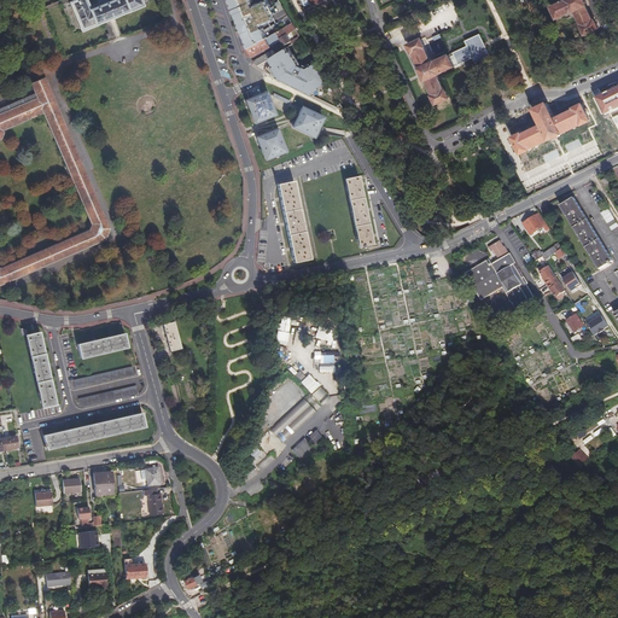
[(81,29),(82,30),(98,24),(97,23),(127,11),(128,12),(143,6),(143,5),(149,3),(147,0),(111,0),(91,9),(87,0),(73,0),(63,5),(75,33),(81,29)]
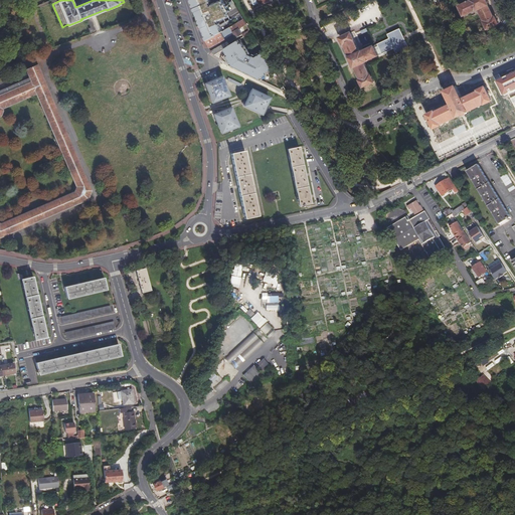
[(271,0),(270,0),(248,0),(252,9),(264,3),(265,3),(271,0)]
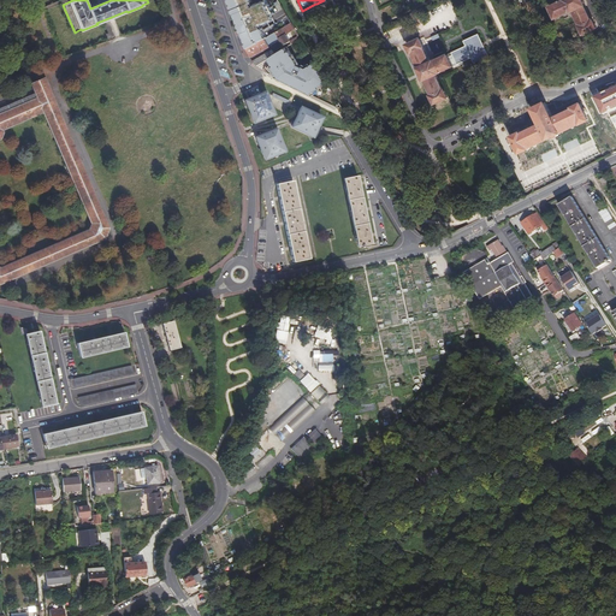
[(581,0),(562,0),(549,6),(555,17),(568,11),(572,10),(579,24),(579,25),(582,33),(594,27),(591,19),(590,19),(582,5),(584,4),(581,0)]
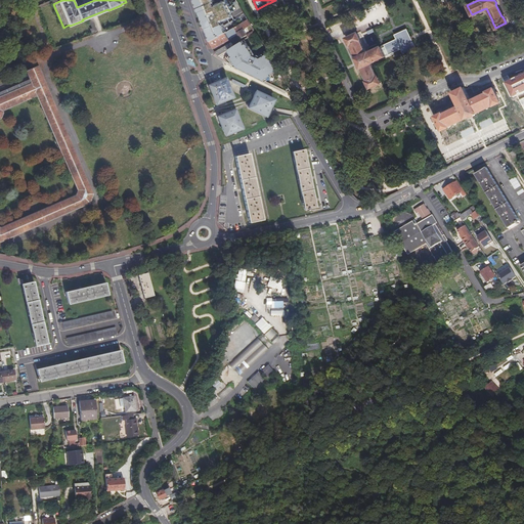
[(90,29),(92,34),(98,32),(92,18),(88,20),(92,28),(90,29)]
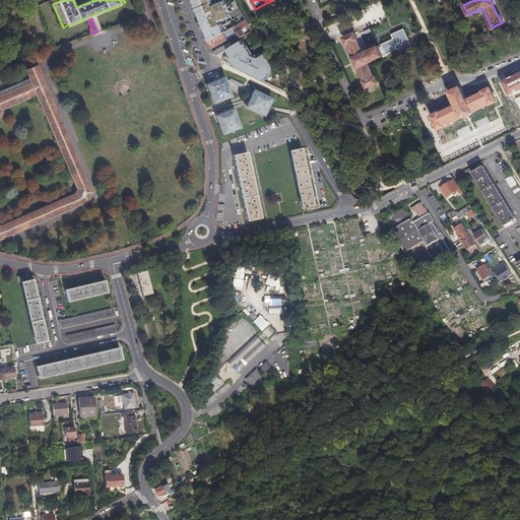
[(237,24),(240,28),(248,24),(246,20),(238,24),(237,24)]
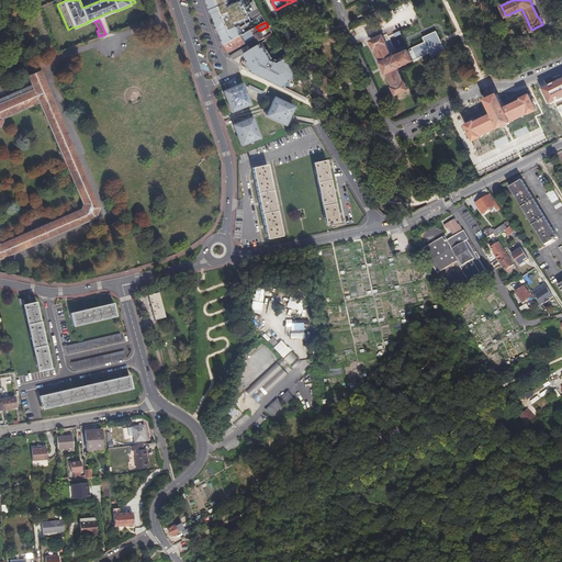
[(256,26),(248,31),(249,33),(251,32),(254,35),(257,42),(262,38),(263,41),(273,35),(272,33),(262,37),(259,31),(256,26)]
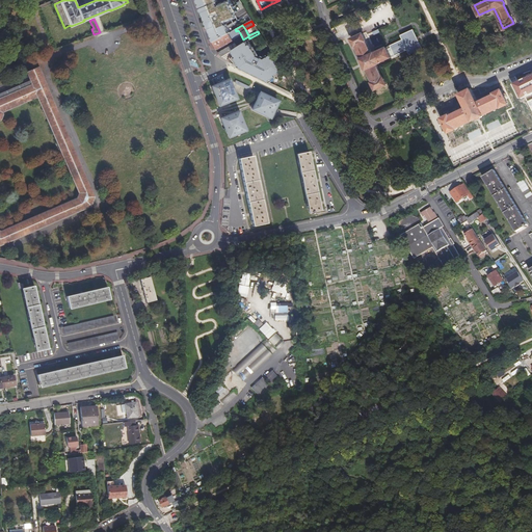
[(372,81),(372,82),(375,89),(386,84),(382,77),(381,77),(376,64),(379,62),(379,61),(406,49),(408,54),(421,48),(413,29),(400,35),(402,40),(390,45),(390,47),(387,48),(386,48),(375,53),(374,52),(371,54),(365,42),(365,41),(362,33),(351,38),(354,46),(355,46),(362,58),(361,58),(366,69),(367,69),(372,81)]
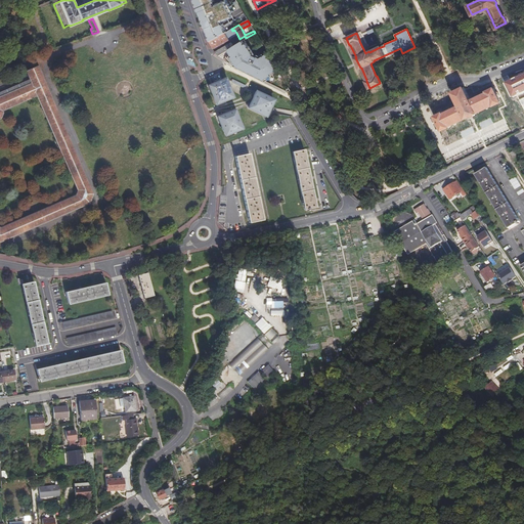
[(230,30),(225,32),(229,39),(233,36),(233,35),(230,30)]
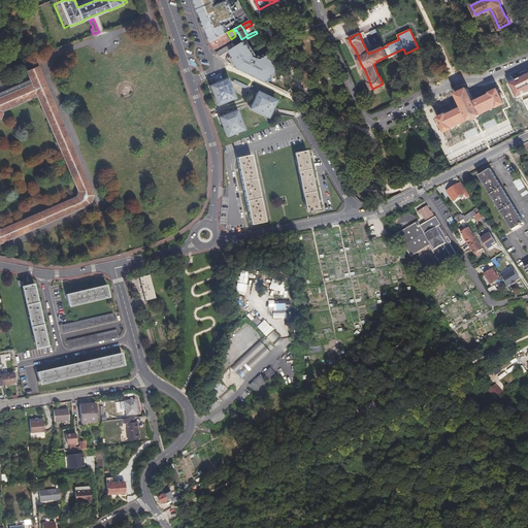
[(375,43),(376,45),(381,44),(375,30),(366,34),(371,44),(375,43)]
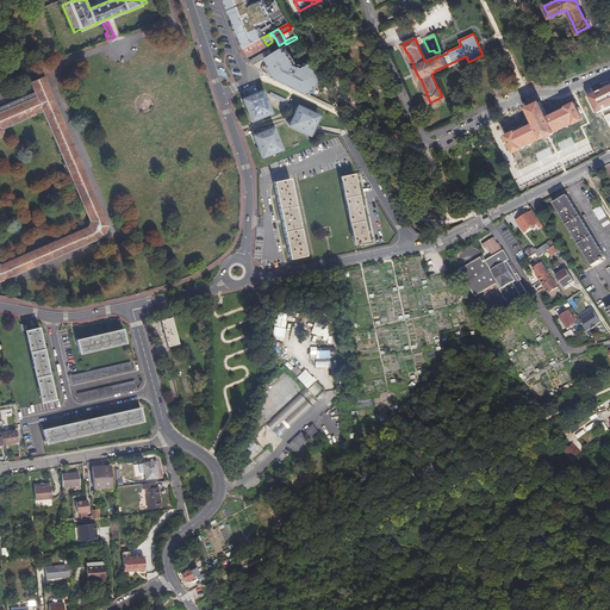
[(267,45),(262,37),(256,41),(256,42),(261,49),(267,45)]
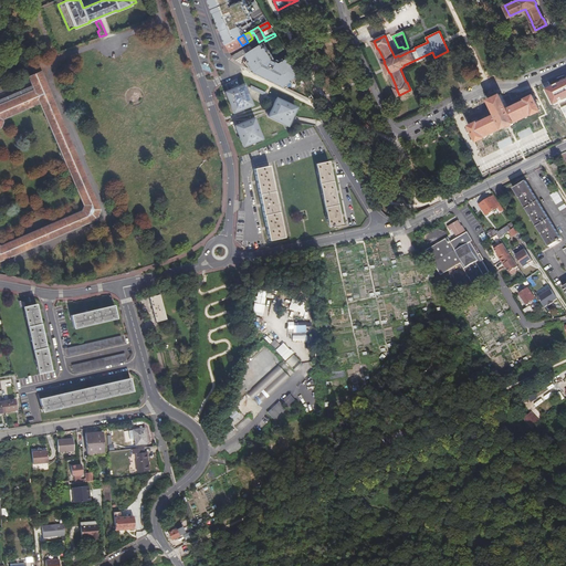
[(238,39),(227,45),(230,52),(242,45),(238,39)]
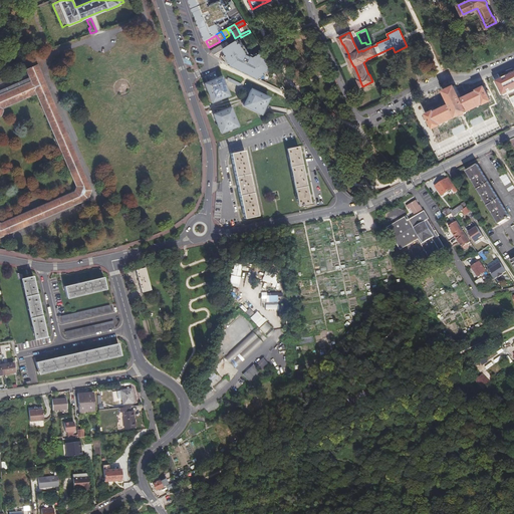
[(224,48),(228,55),(227,56),(232,65),(259,78),(266,74),(265,73),(272,68),(262,52),(255,57),(248,54),(239,39),(228,46),(225,48),(224,48)]
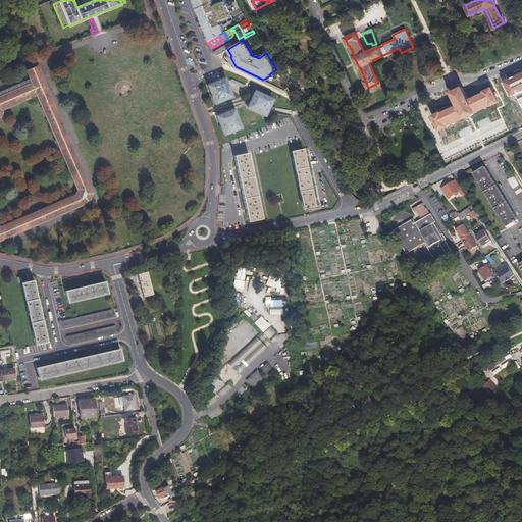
[(225,45),(214,52),(217,56),(224,51),(227,49),(225,45)]
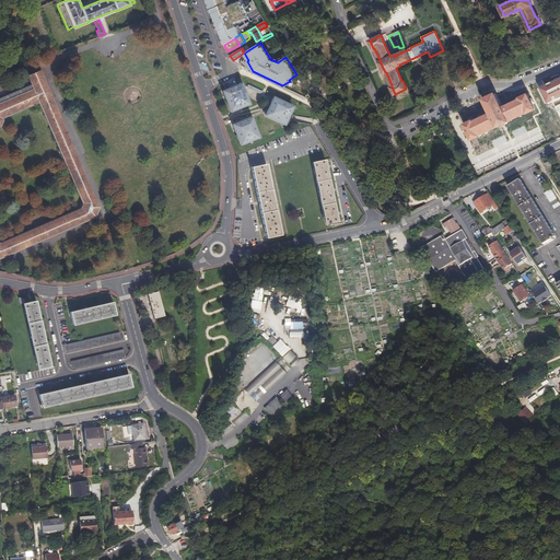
[(82,173),(69,141),(54,105),(47,89),(39,71),(28,77),(32,84),(0,97),(0,256),(34,242),(69,226),(94,216),(97,207),(82,173)]
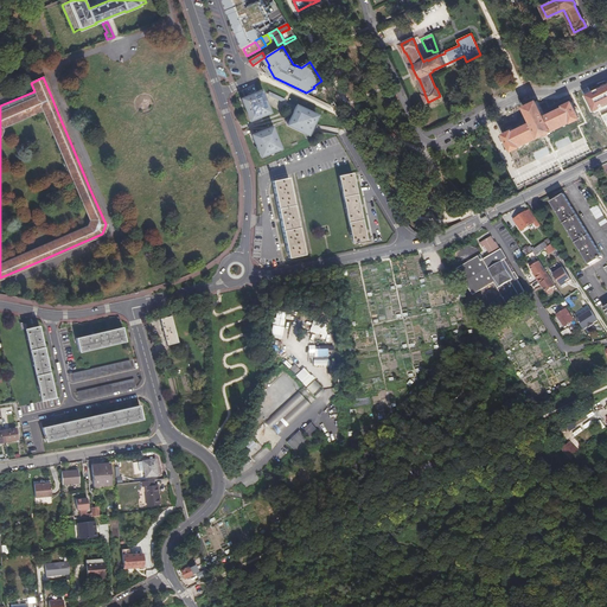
[(248,122),(249,121),(255,119),(264,114),(263,113),(267,112),(259,93),(238,101),(248,122)]
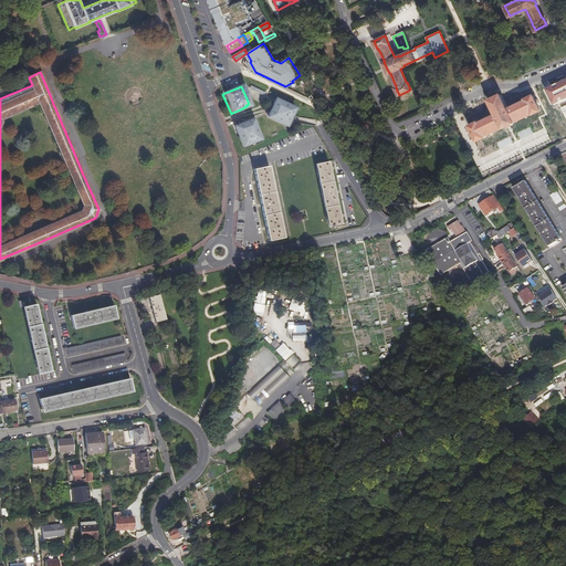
[(313,98),(307,90),(302,95),(308,98),(313,98)]
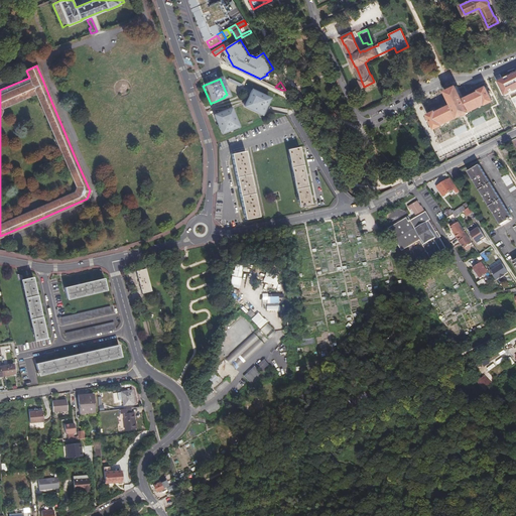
[(491,100),(485,86),(478,89),(479,91),(462,99),(456,85),(444,91),(450,104),(434,112),(434,111),(427,114),(433,128),(491,100)]
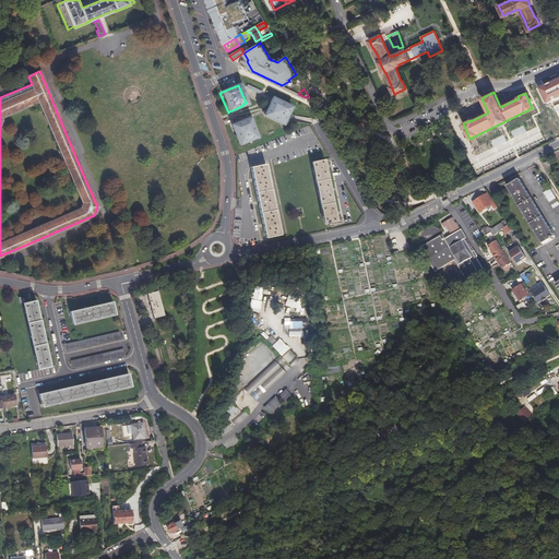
[(283,127),(293,107),(271,97),(269,102),(261,117),(283,127)]
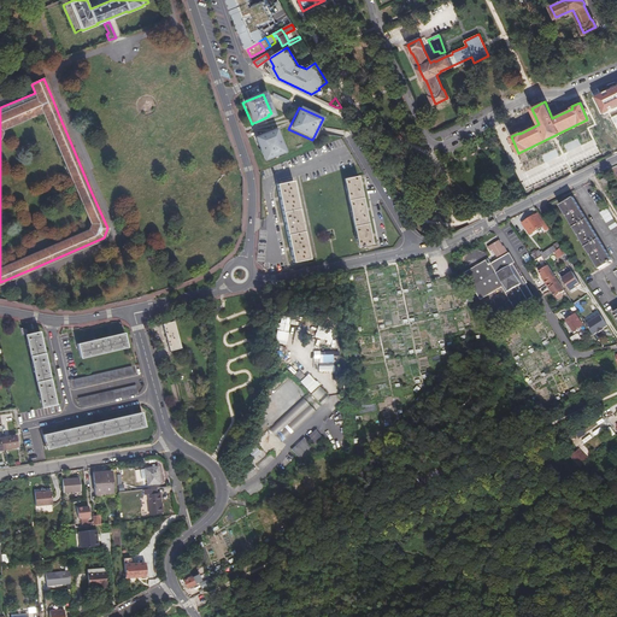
[(264,156),(265,159),(282,153),(281,150),(282,148),(275,130),(268,133),(265,134),(259,136),(254,139),(263,157),(264,156)]
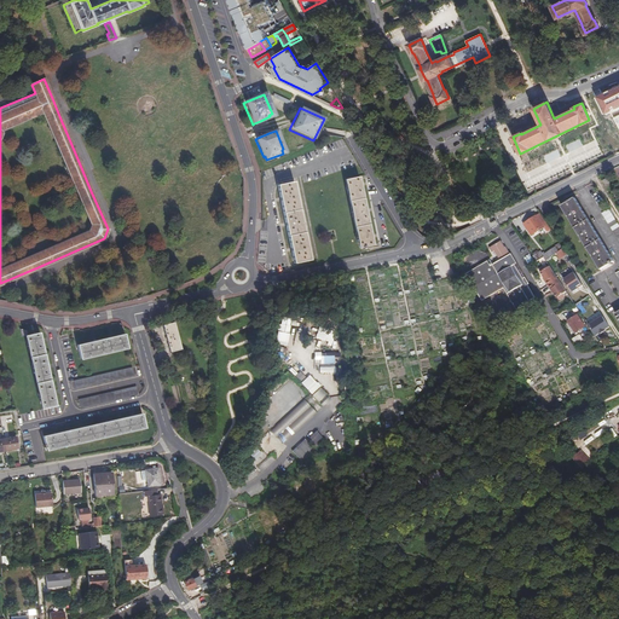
[(372,246),(358,177),(345,179),(359,248),(372,246)]
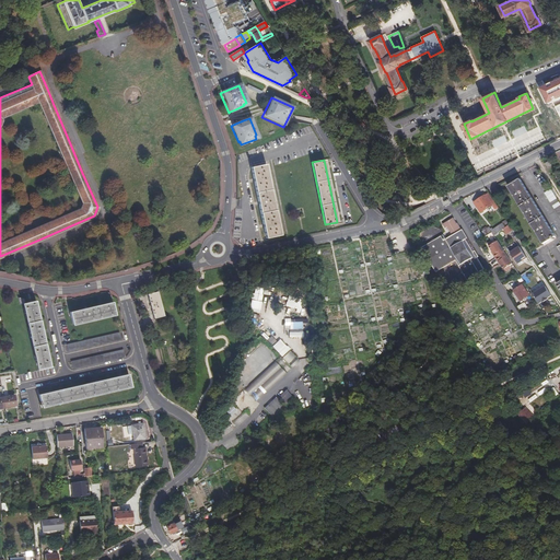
[(281,235),(266,165),(252,168),(267,238),(281,235)]
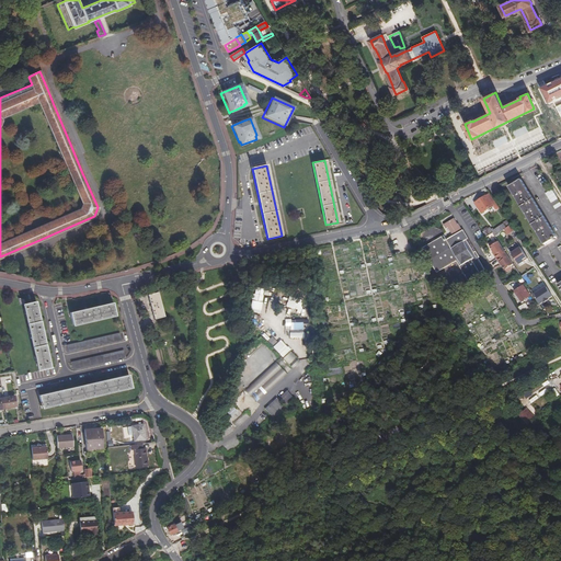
[(508,186),(545,244),(557,238),(552,231),(540,212),(528,192),(521,180),(508,186)]
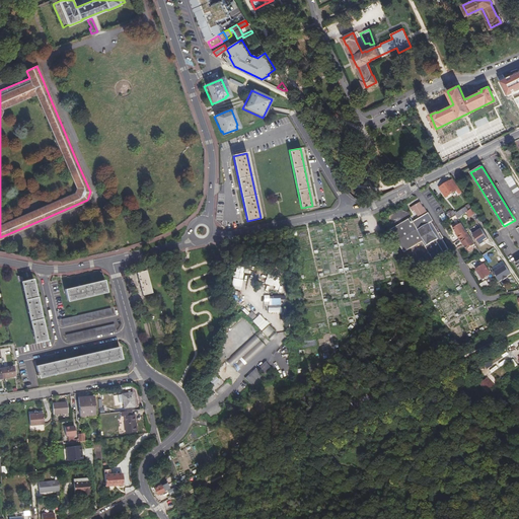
[(518,191),(510,175),(505,179),(518,203),(518,191)]
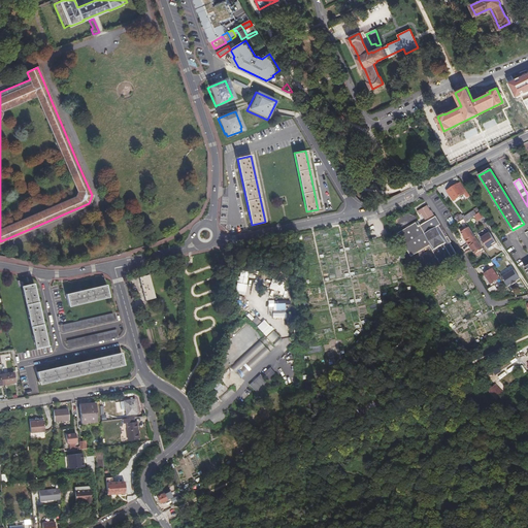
[(453,201),(465,192),(460,184),(458,186),(457,185),(447,191),(453,201)]
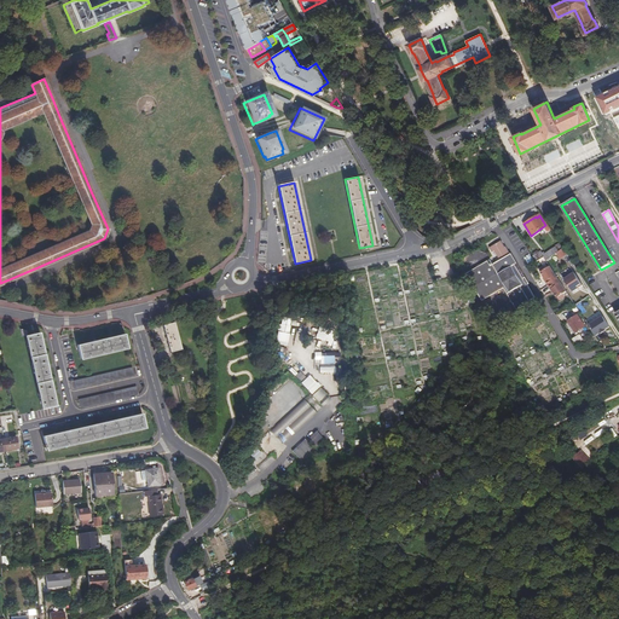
[(481,301),(505,289),(515,310),(534,301),(503,239),(491,247),(498,261),(492,265),(491,261),(467,273),(481,301)]
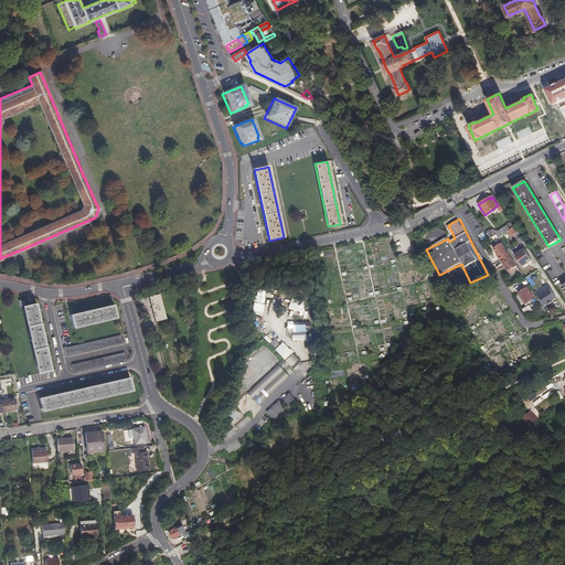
[(491,231),(486,234),(488,238),(494,235),(497,238),(513,226),(510,223),(507,225),(509,228),(507,230),(505,227),(494,234),(491,231)]
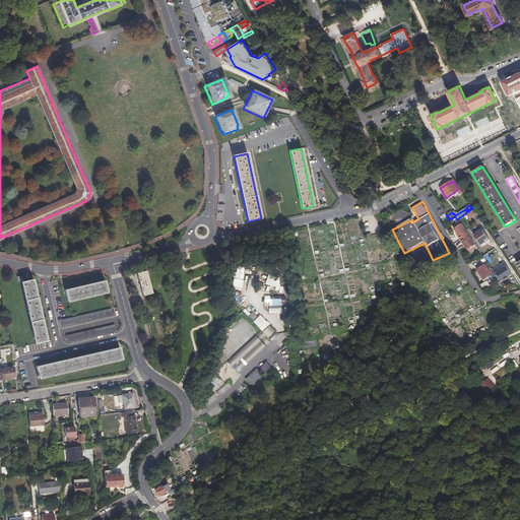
[(452,226),(468,253),(477,248),(462,223),(459,224),(458,222),(452,226)]
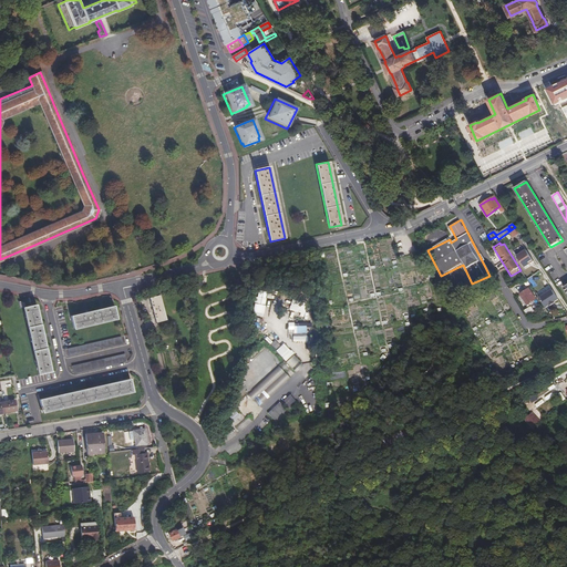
[(513,250),(525,268),(534,261),(523,245),(513,250)]
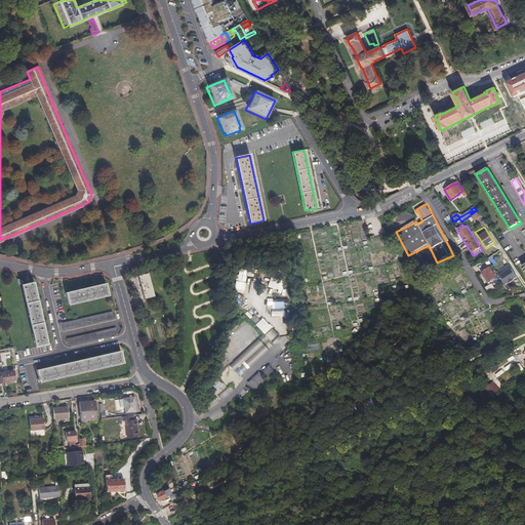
[(489,269),(481,273),(487,282),(495,278),(489,269)]
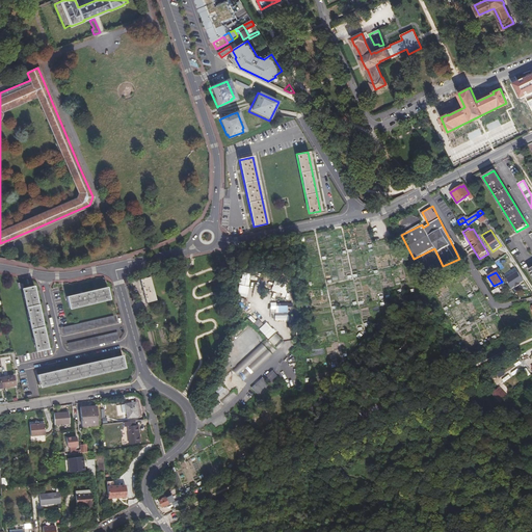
[(516,272),(505,280),(511,289),(514,287),(515,287),(520,285),(519,284),(523,282),(516,272)]
